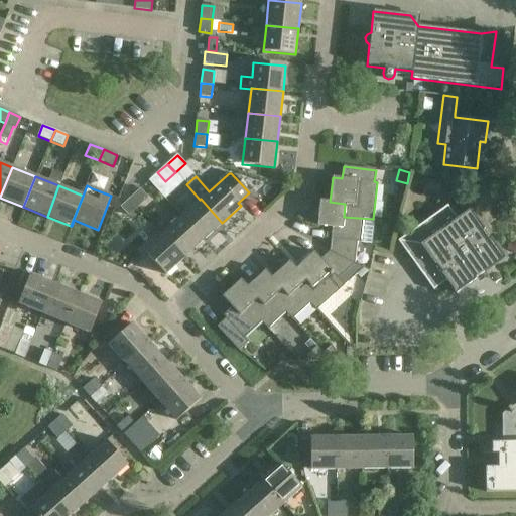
[(140,189),(130,198),(138,207),(148,198),(140,189)]
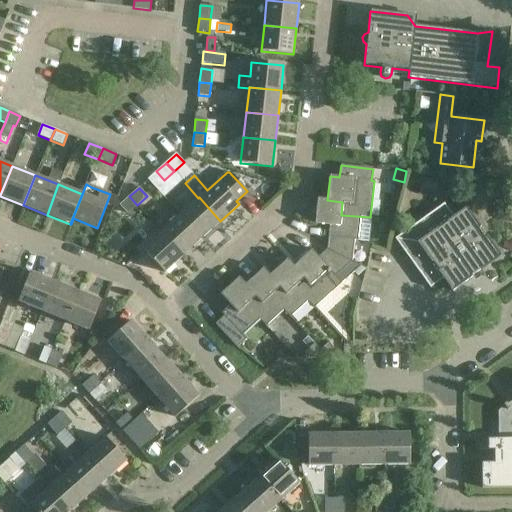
[(129,196),(119,205),(127,214),(137,205),(129,196)]
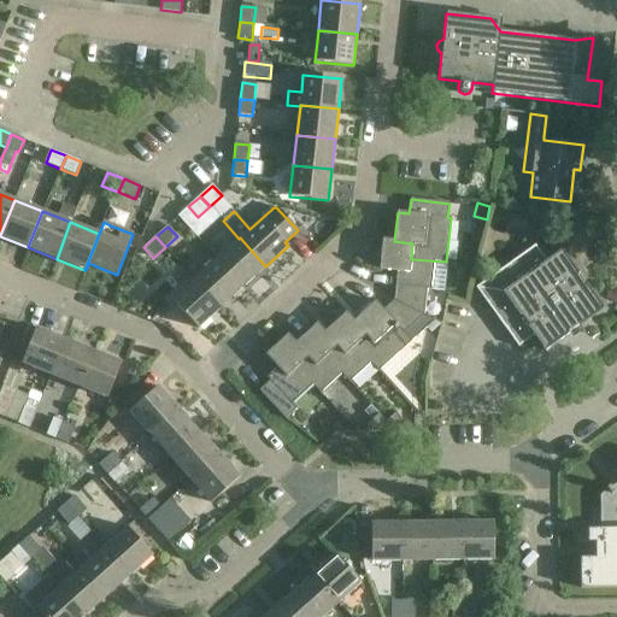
[(217,258),(244,287),(265,266),(240,238),(239,239),(217,258)]
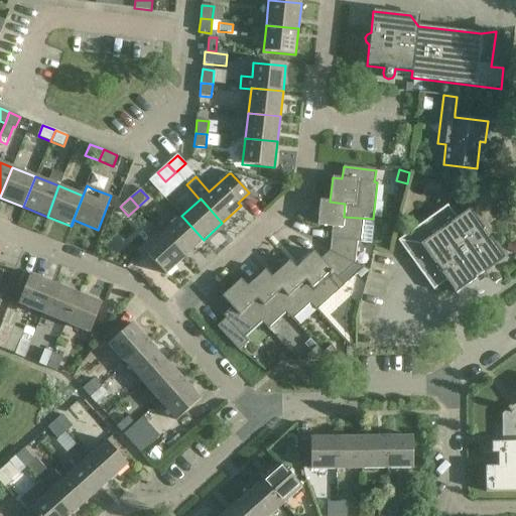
[(364,220),(373,221),(373,219),(344,217),(345,204),(330,202),(320,201),(317,226),(332,228),(330,251),(354,264),(357,242),(361,243),(364,220)]
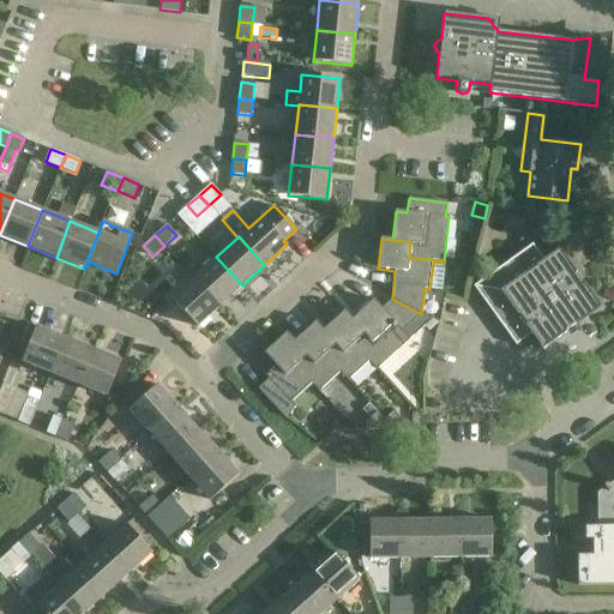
[(533,244),(493,272),(474,287),(516,345),(531,335),(542,350),(567,332),(566,331),(577,324),(577,325),(602,307),(584,283),(583,284),(576,274),(577,272),(559,248),(543,260),(533,244)]
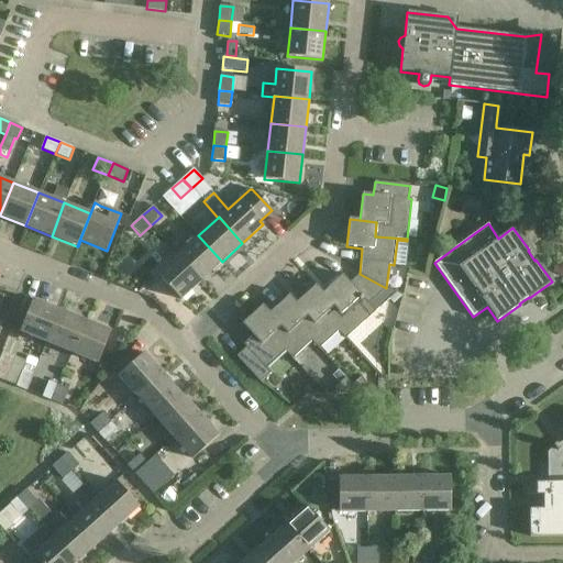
[(178,254),(201,280),(222,262),(198,235),(178,254)]
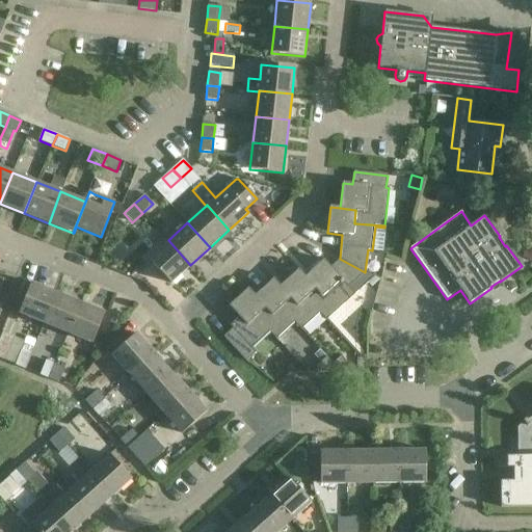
[(190,265),(168,240),(148,259),(170,284),(190,265)]
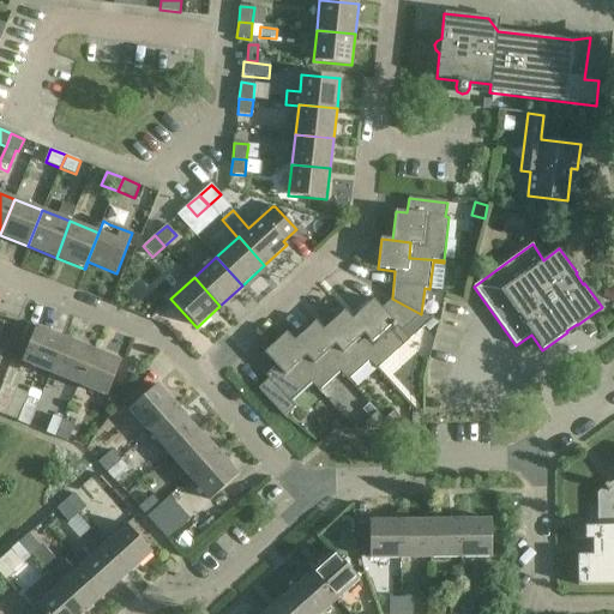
[(455,283),(451,296),(462,299),(465,286),(455,283)]
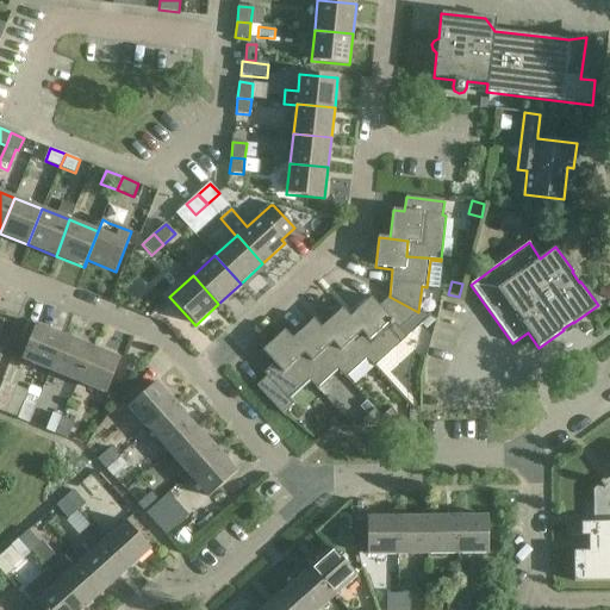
[(372,298),(350,317),(361,331),(350,341),(367,359),(373,367),(421,324),(427,330),(435,321),(418,312),(390,297),(379,306),(372,298)]
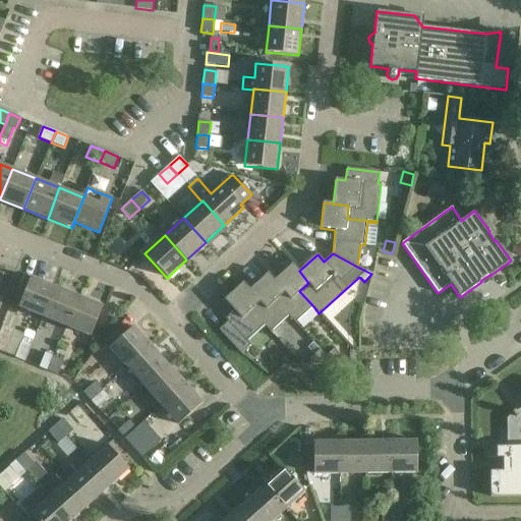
[(143,259),(135,267),(142,274),(150,267),(143,259)]
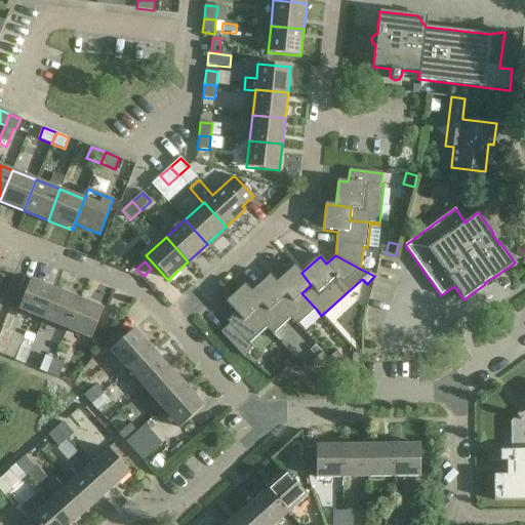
[(311,285),(301,273),(295,266),(277,282),(286,293),(277,301),(291,318),(297,324),(316,309),(301,293),(311,285)]
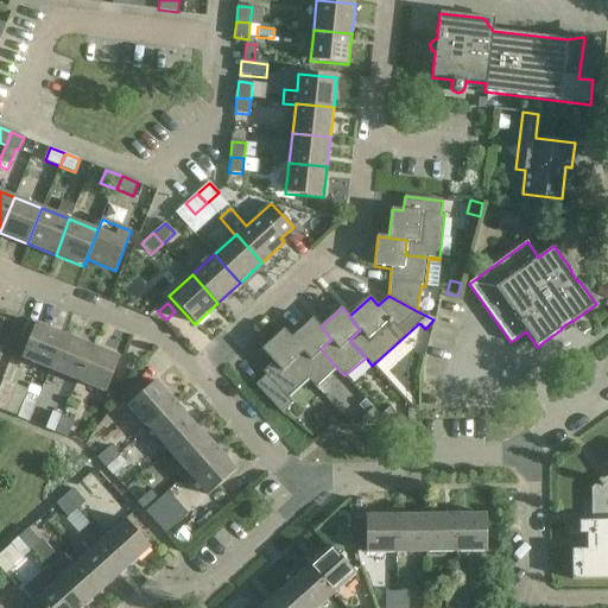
[(312,318),(292,337),(303,350),(292,360),(308,378),(316,387),(337,368),(321,349),(331,340),(321,327),(312,318)]
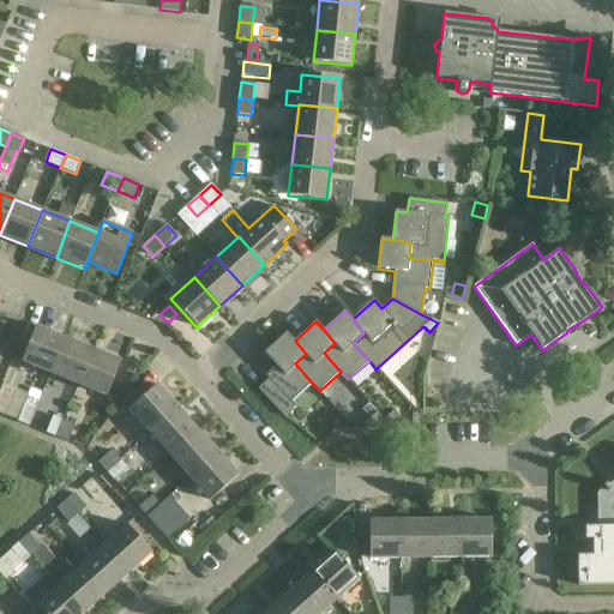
[(0,362),(1,363),(13,336),(12,336),(16,327),(5,323),(1,330),(0,332),(0,362)]
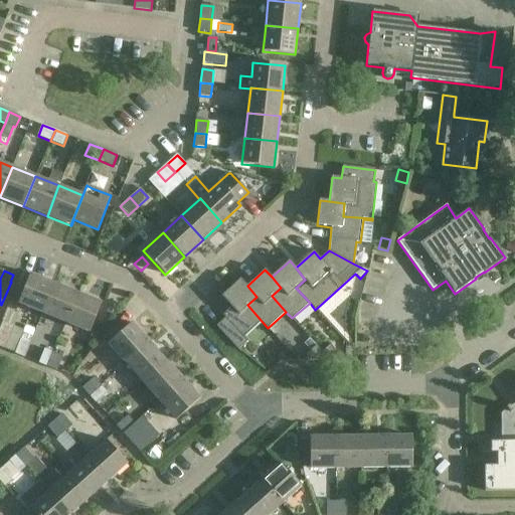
[(18,303),(42,313),(53,284),(30,274),(18,303)]
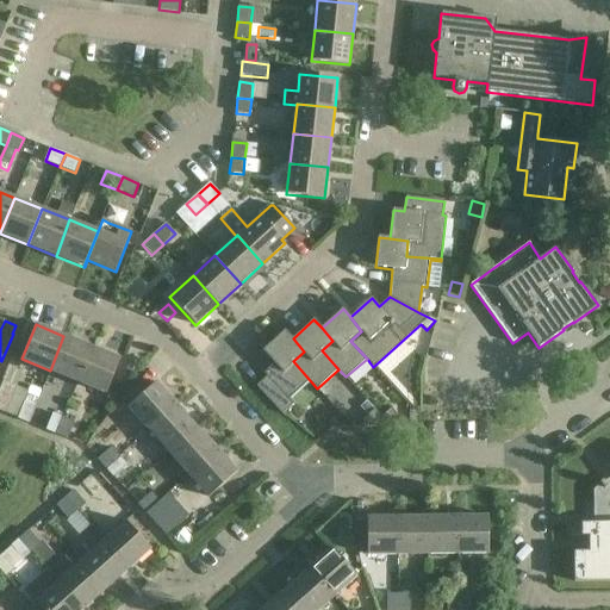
[(256,386),(282,415),(293,404),(288,398),(309,379),(293,361),(304,352),(293,338),(285,330),(262,352),(274,363),(263,373),(267,377),(256,386)]
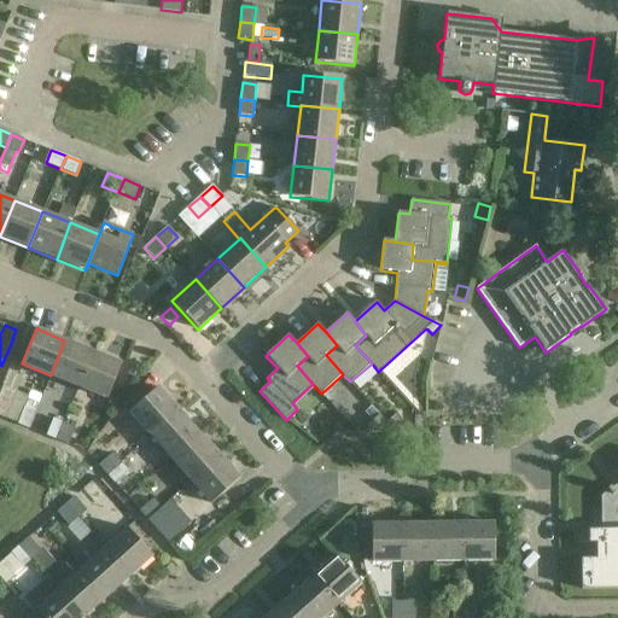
[(93,351),(64,340),(51,375),(79,386),(93,351)]
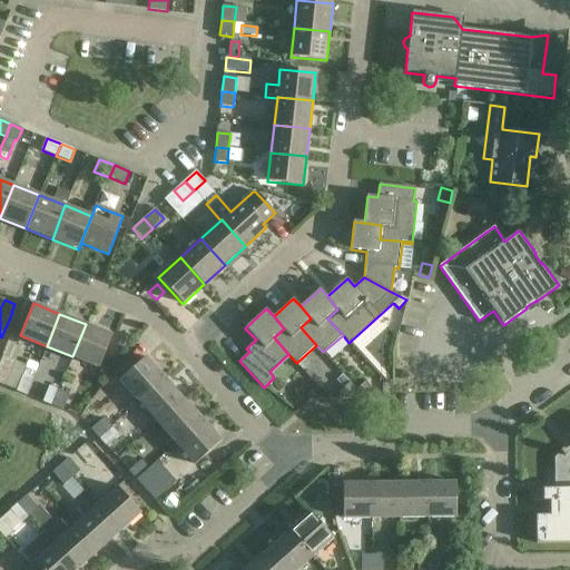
[(112,335),(86,324),(72,356),(99,367),(112,335)]
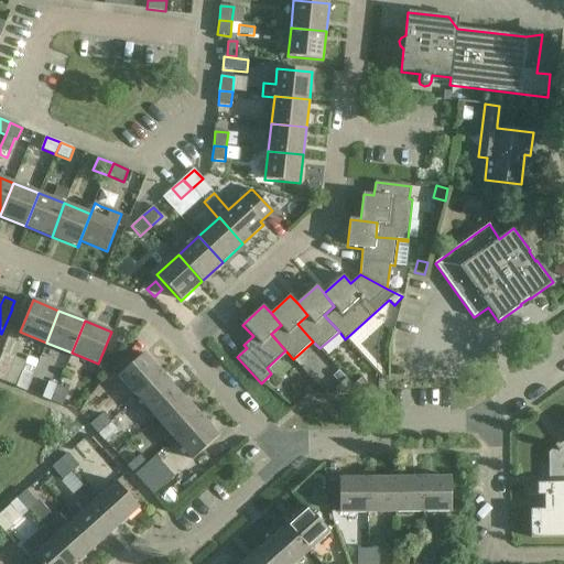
[(14,357),(3,353),(0,360),(0,379),(4,382),(14,357)]
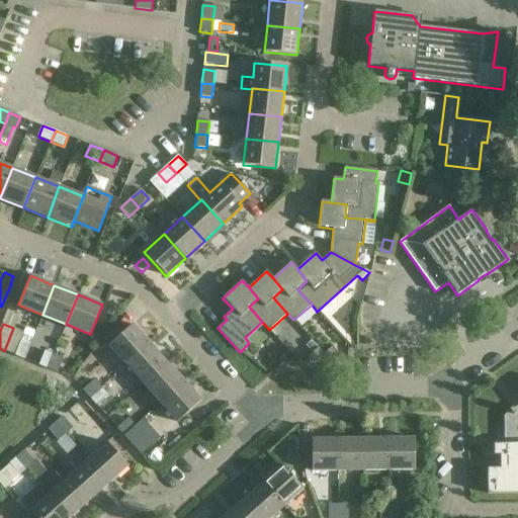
[(109,346),(125,365),(150,344),(133,325),(109,346)]
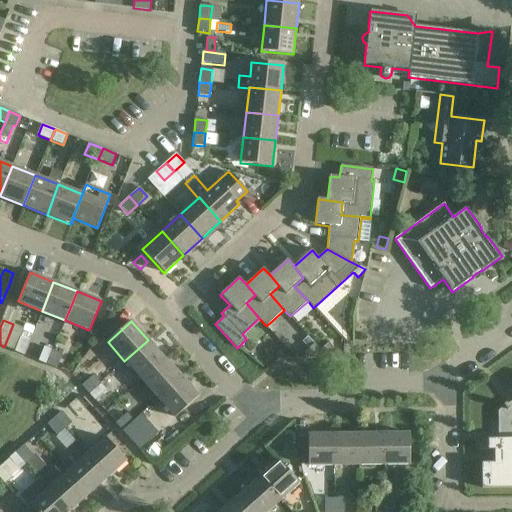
[(15,352),(24,355),(33,335),(24,331),(15,352)]
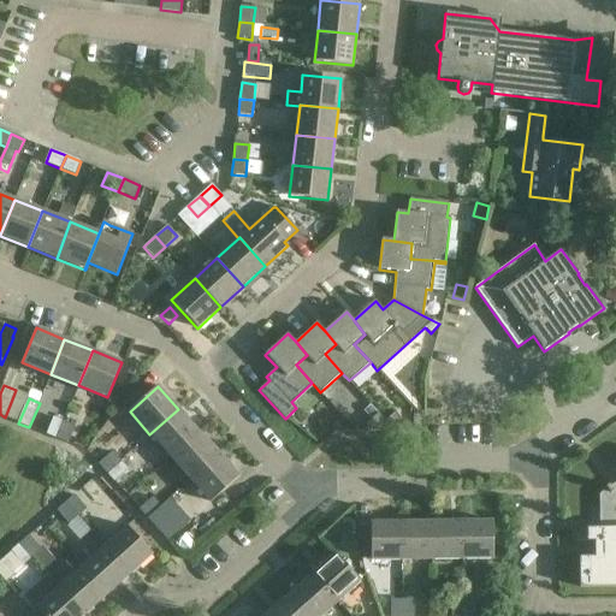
[(199,431),(178,409),(149,434),(170,456),(199,431)]
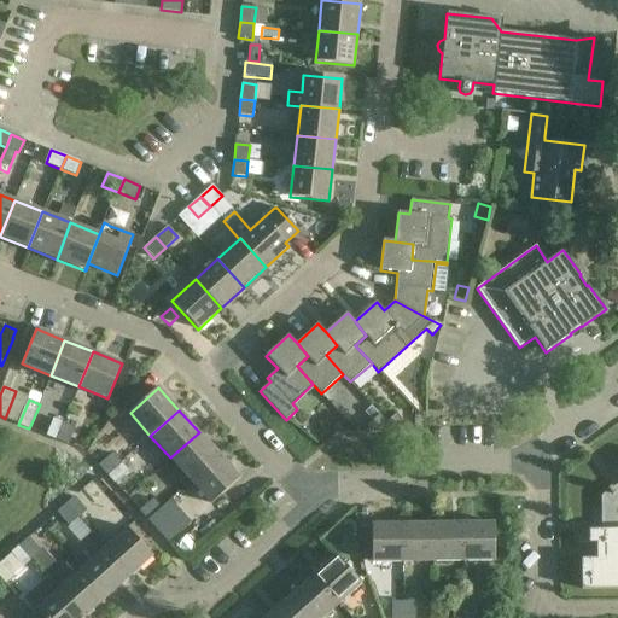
[(386,432),(386,423),(379,414),(368,425),(368,433),(386,432)]
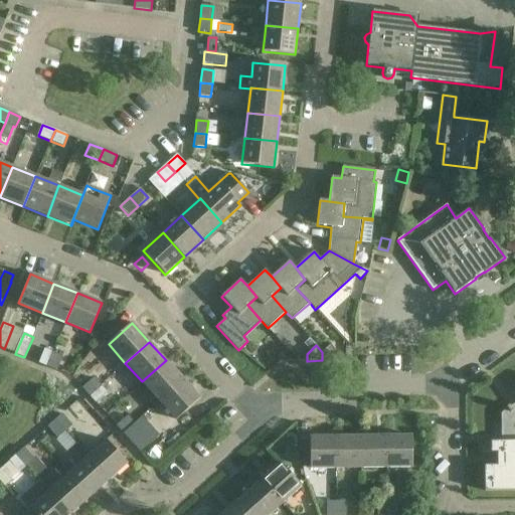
[(330,345),(322,352),(322,360),(338,360),(338,353),(330,345)]
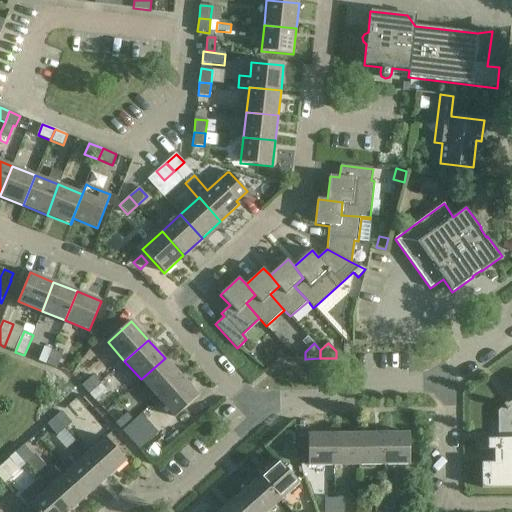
[(44,347),(39,361),(48,365),(53,351),(44,347)]
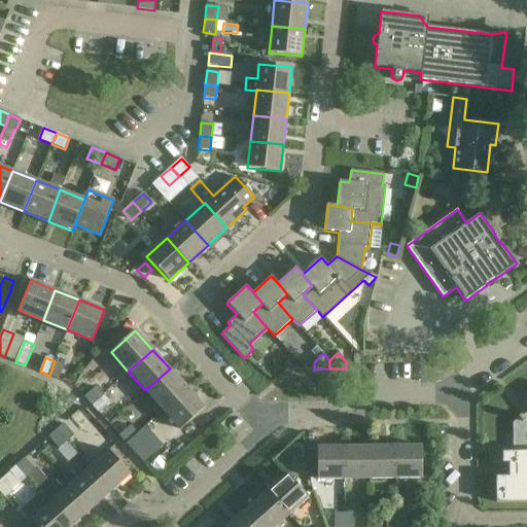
[(55,361),(49,376),(58,379),(64,364),(55,361)]
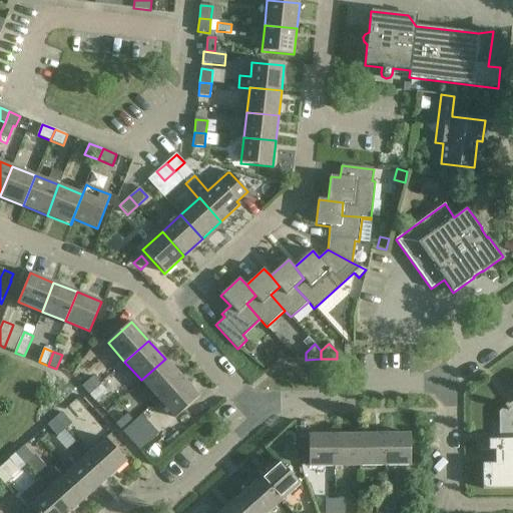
[(181,378),(165,359),(141,380),(158,399),(181,378)]
